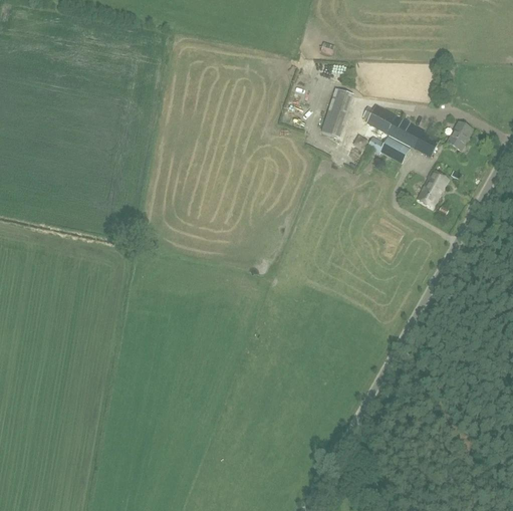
[(328,109),(325,131),(340,134),(347,89),(339,87),(335,110),(328,109)]
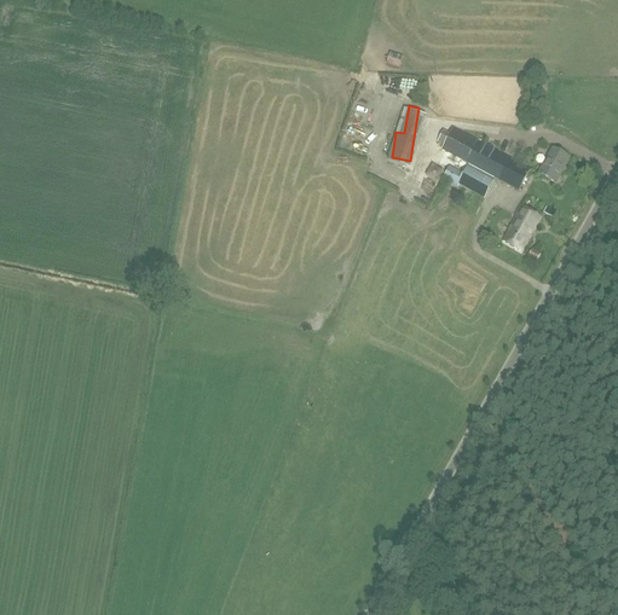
[(529,166),(451,126),(448,133),(440,131),(437,139),(443,143),(440,146),(518,187),(529,166)]
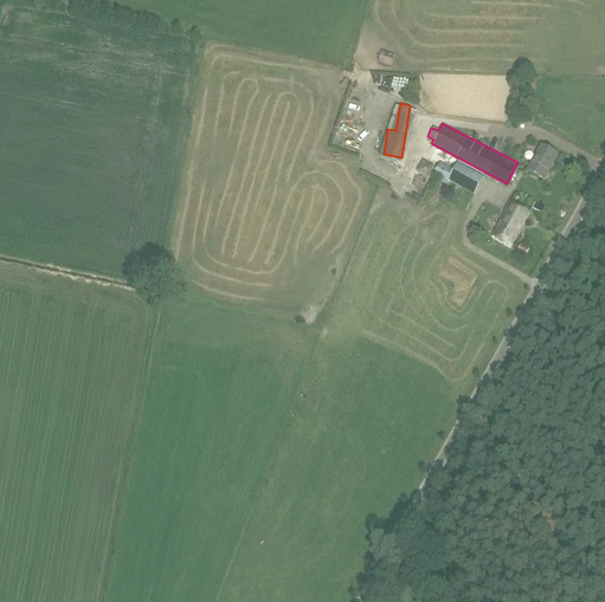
[(343,140),(359,143),(360,136),(346,133),(343,140)]
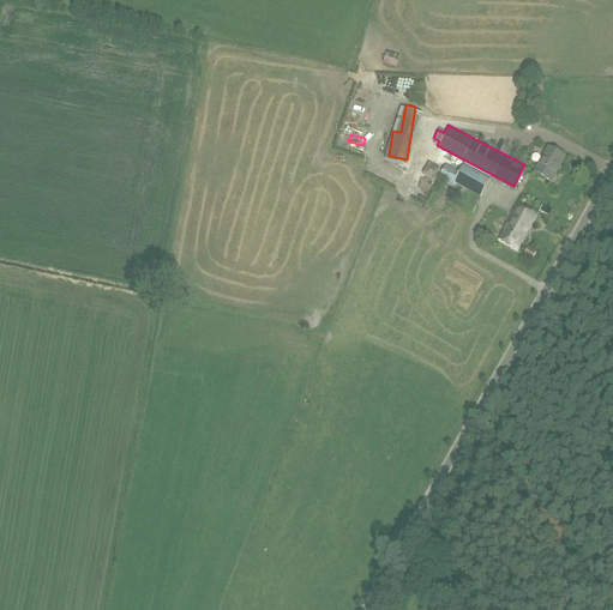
[(550,179),(564,153),(547,144),(533,169),(550,179)]
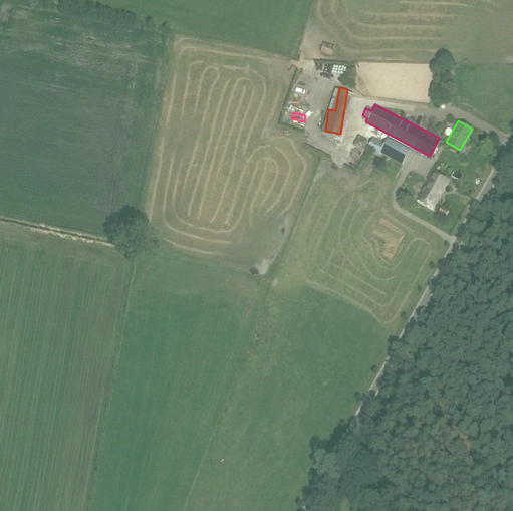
[(409,147),(388,136),(385,142),(372,136),(366,147),(377,153),(378,151),(401,163),(409,147)]
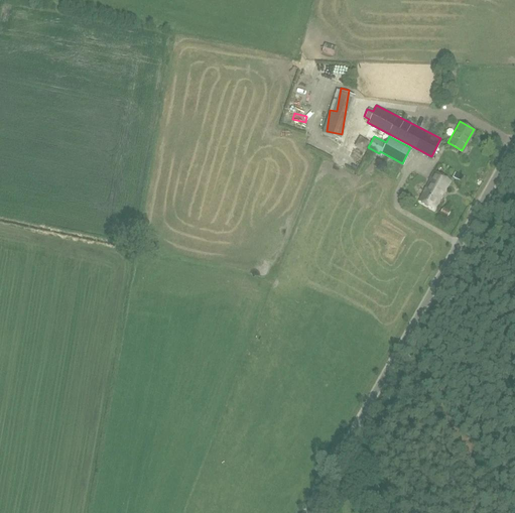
[(442,190),(449,177),(432,168),(427,177),(429,178),(418,199),(433,207),(441,191),(440,191),(441,188),(442,190)]
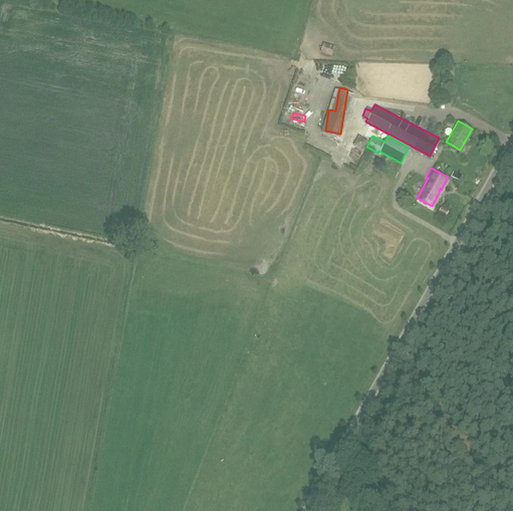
[(459,179),(461,174),(453,170),(451,174),(459,179)]
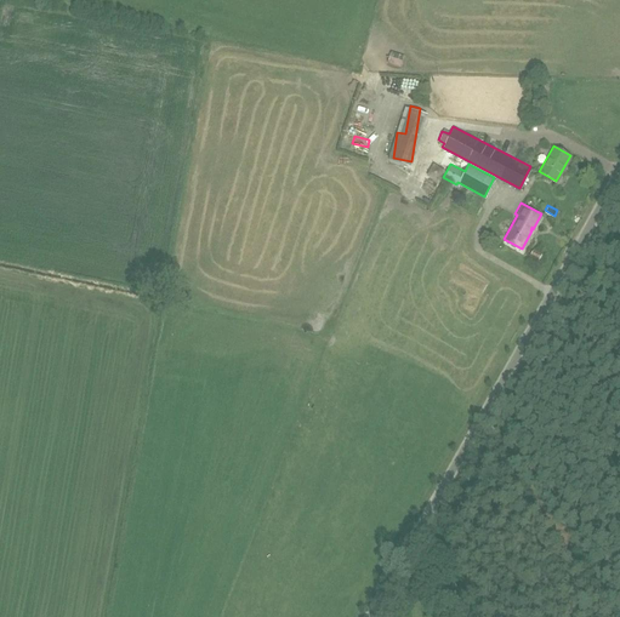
[(536,257),(540,251),(533,247),(529,253),(536,257)]
